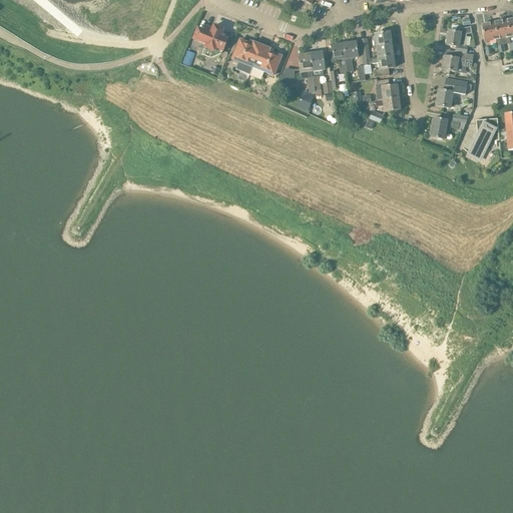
[(497,40),(509,37),(506,21),(494,23),(497,40)]
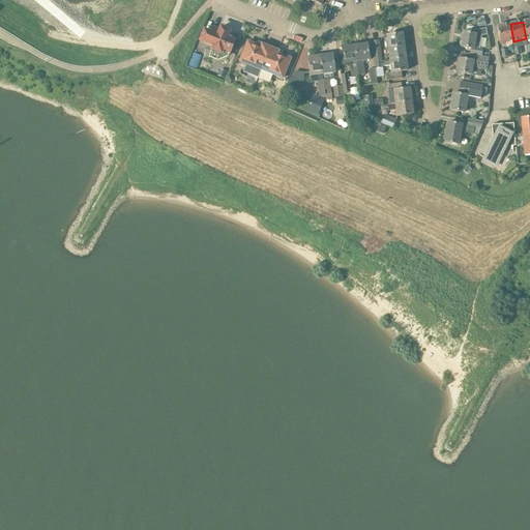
[(500,43),(513,41),(510,24),(497,26),(499,40),(500,43)]
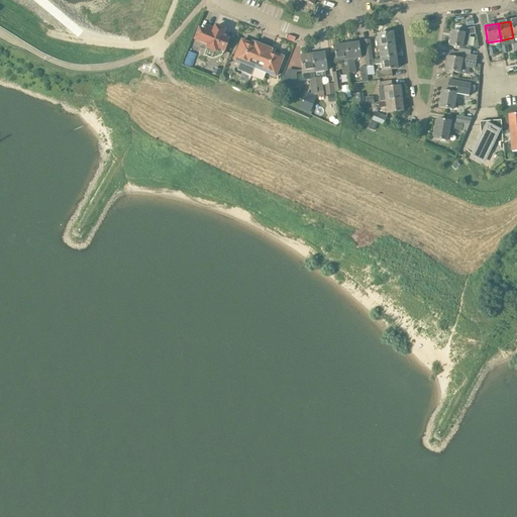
[(214,29),(208,27),(206,32),(199,30),(195,40),(208,45),(206,48),(208,48),(207,49),(206,52),(213,55),(214,52),(216,52),(217,48),(224,52),(229,40),(226,39),(228,35),(222,32),(223,30),(215,27),(214,29)]
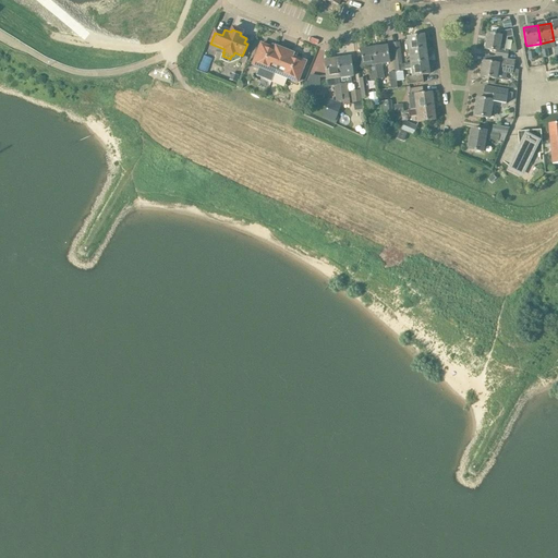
[(494,57),(497,58),(507,59),(508,52),(505,52),(507,38),(512,37),(511,31),(499,33),(498,36),(487,34),(484,50),(495,51),(494,57)]
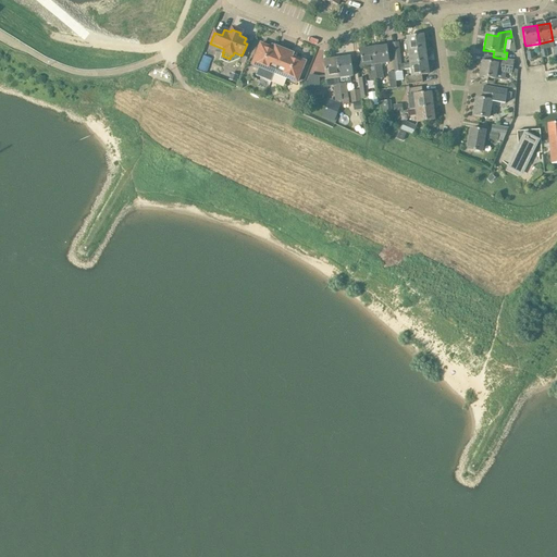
[(407,50),(424,48),(422,35),(406,37),(407,50)]
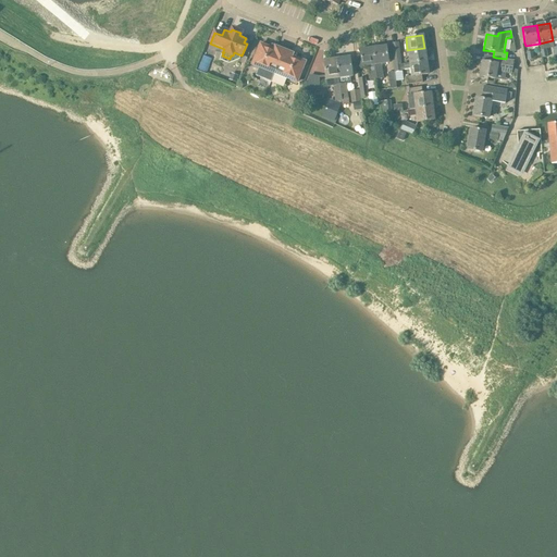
[(391,44),(392,52),(399,51),(398,42),(391,44)]
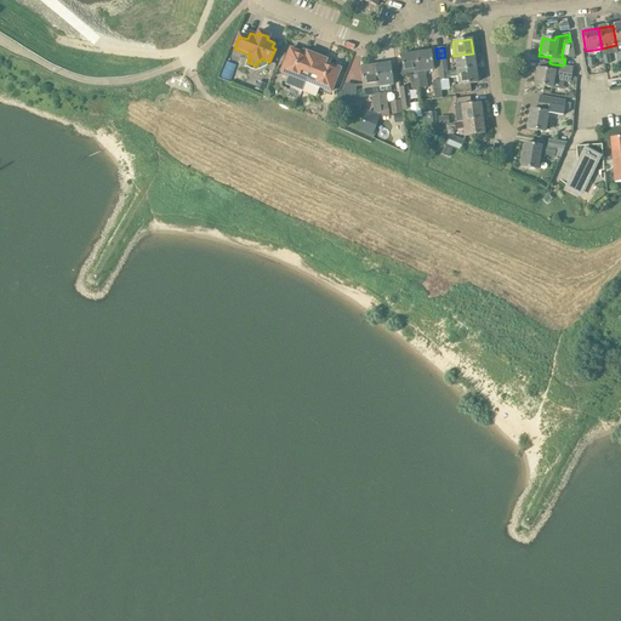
[(306,81),(315,57),(307,53),(303,51),(302,55),(290,50),(281,72),(306,81)]
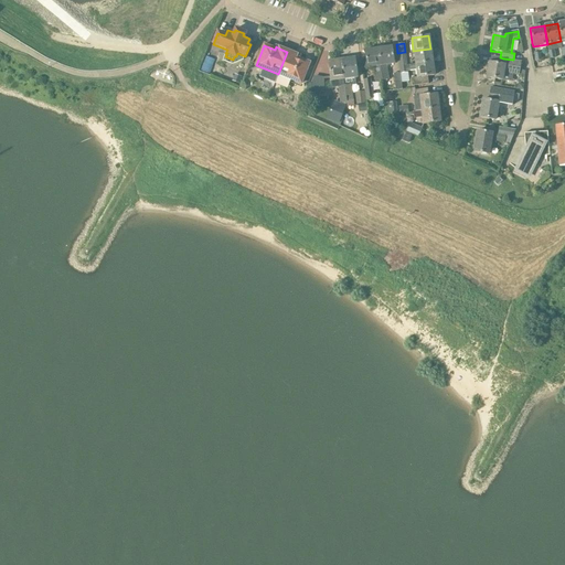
[(391,48),(377,49),(382,81),(388,80),(386,65),(393,64),(391,48)]
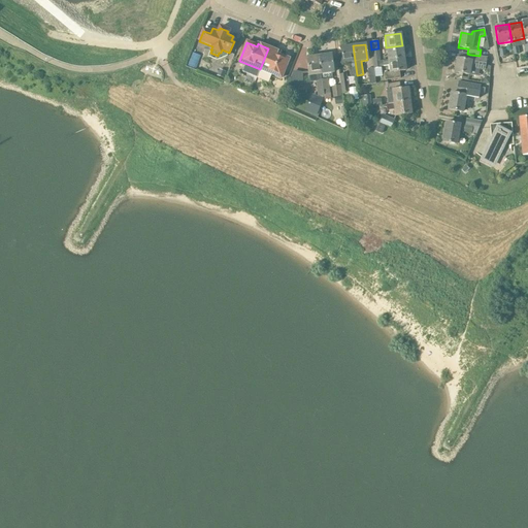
[(351,76),(357,75),(353,45),(340,47),(342,63),(349,63),(351,76)]
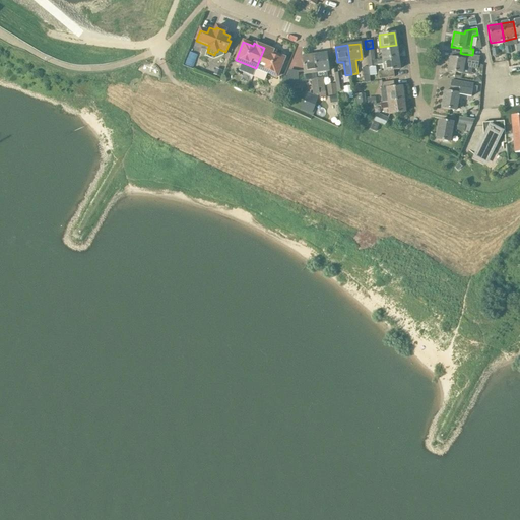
[(382,59),(397,57),(396,45),(380,47),(382,59)]
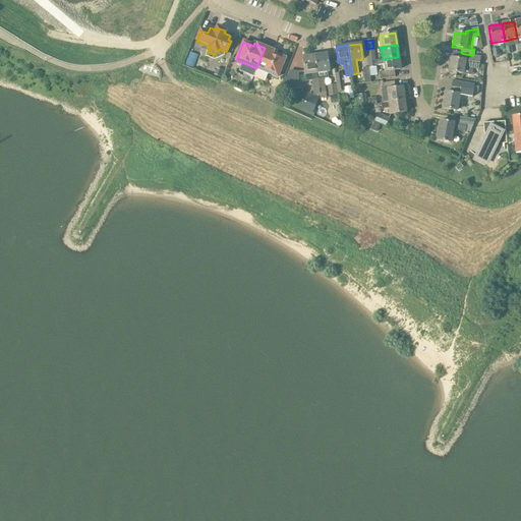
[(265,48),(256,68),(277,77),(285,58),(275,54),(276,52),(265,48)]
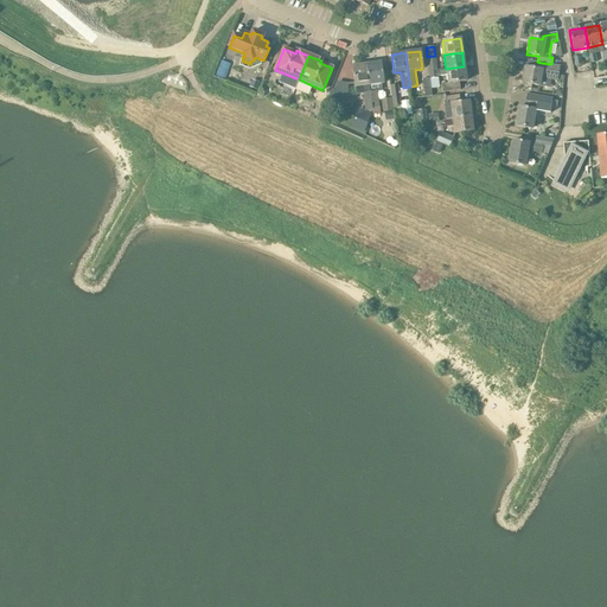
[(429,71),(438,70),(435,56),(427,57),(429,71)]
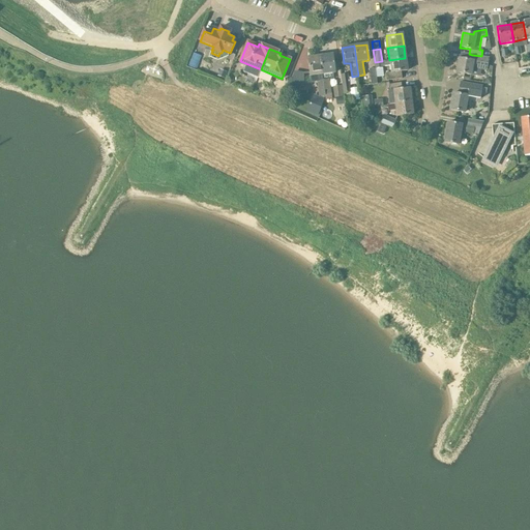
[(323,75),(323,81),(333,79),(333,74),(334,72),(332,55),(320,56),(323,75)]
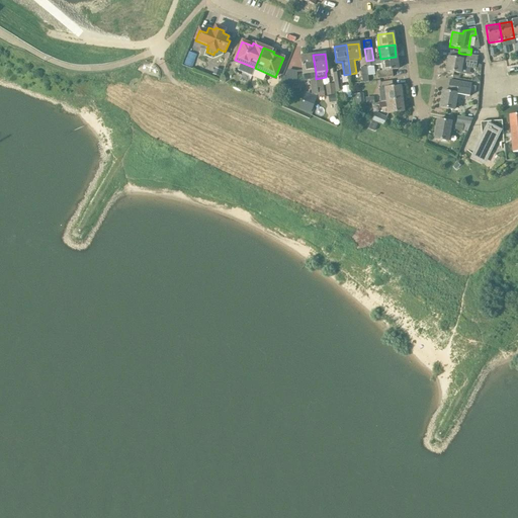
[(461,54),(460,59),(448,57),(445,71),(460,74),(460,68),(469,70),(470,68),(476,69),(477,63),(478,57),(469,56),(470,55),(461,54)]
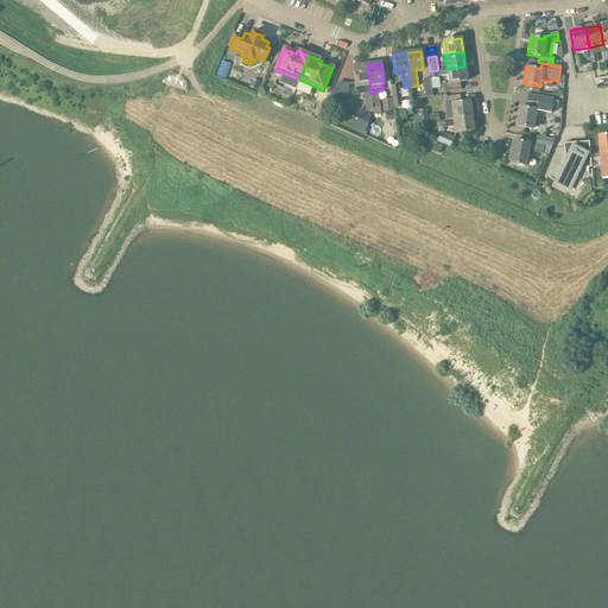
[(366,93),(371,93),(371,86),(367,64),(353,67),(355,87),(356,95),(366,94),(366,93)]
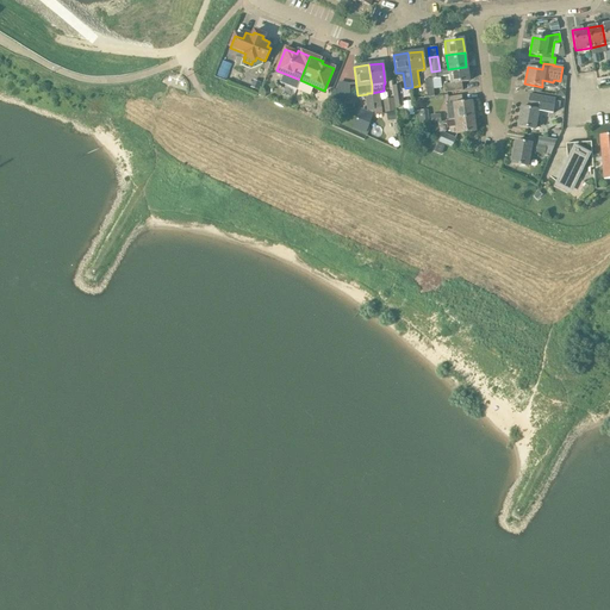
[(440,70),(431,72),(433,79),(441,78),(441,76),(449,75),(450,83),(443,85),(444,93),(462,91),(461,82),(468,81),(466,67),(448,69),(440,70)]
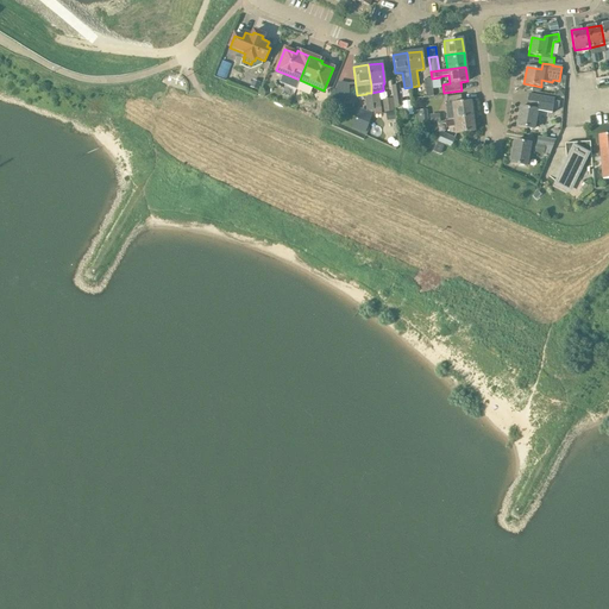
[(262,81),(253,79),(250,88),(258,90),(262,81)]
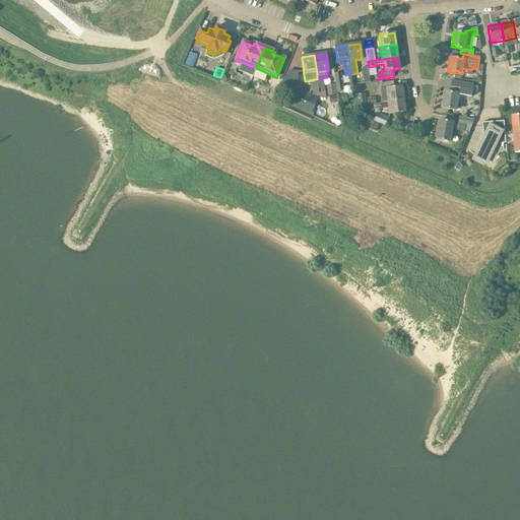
[(299,85),(299,72),(289,70),(287,78),(284,77),(282,85),(299,85)]
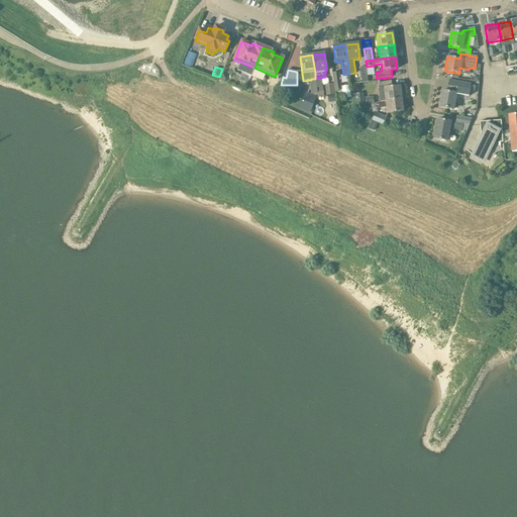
[(333,84),(334,91),(341,90),(340,85),(339,73),(332,73),(333,84)]
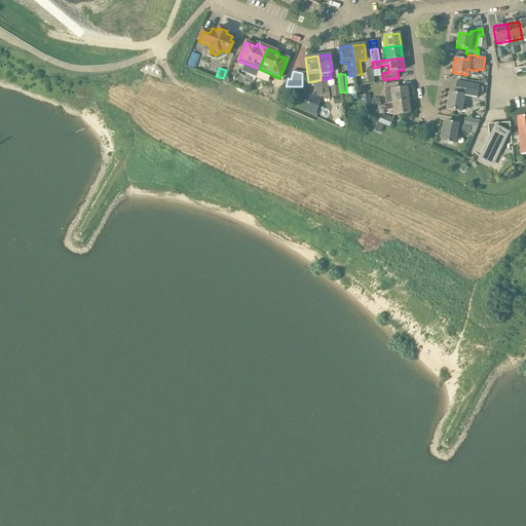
[(477,99),(479,85),(456,81),(453,94),(449,92),(446,109),(460,112),(463,97),(477,99)]
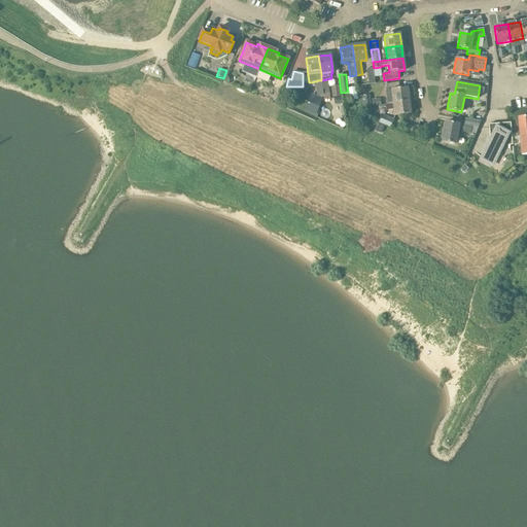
[(389,103),(409,101),(407,88),(399,89),(398,82),(386,83),(387,91),(386,91),(387,104),(389,104),(389,103)]
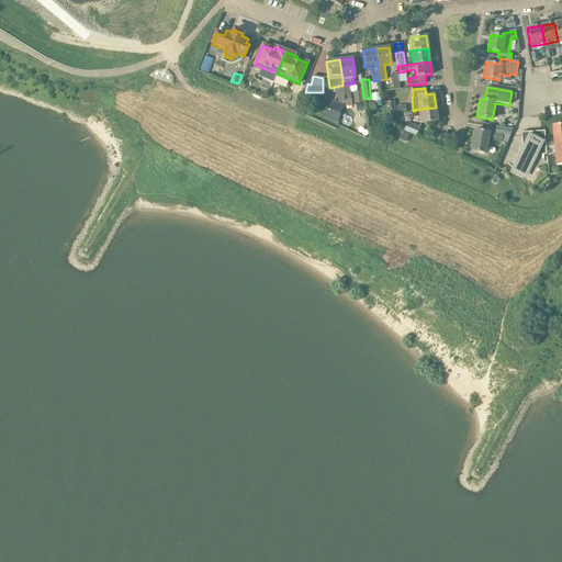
[(363,99),(362,91),(353,92),(355,103),(363,103),(363,99)]
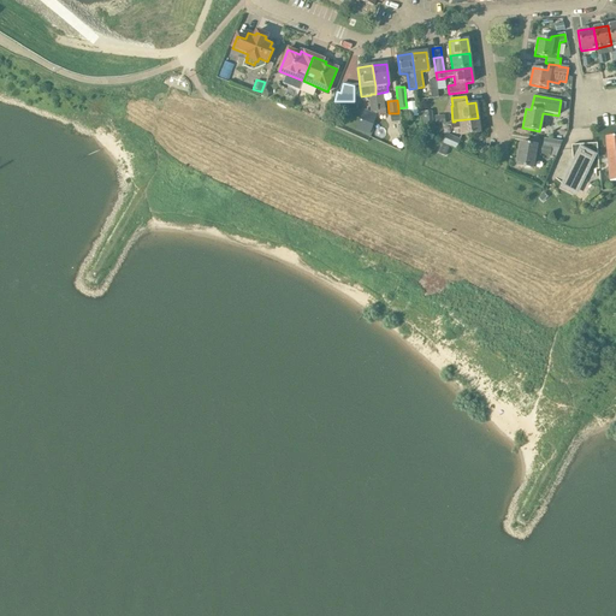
[(372,123),(375,114),(365,110),(361,118),(372,123)]
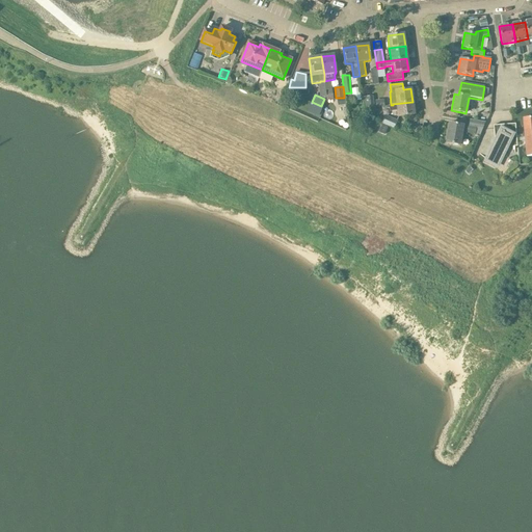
[(363,97),(364,105),(373,104),(372,96),(363,97)]
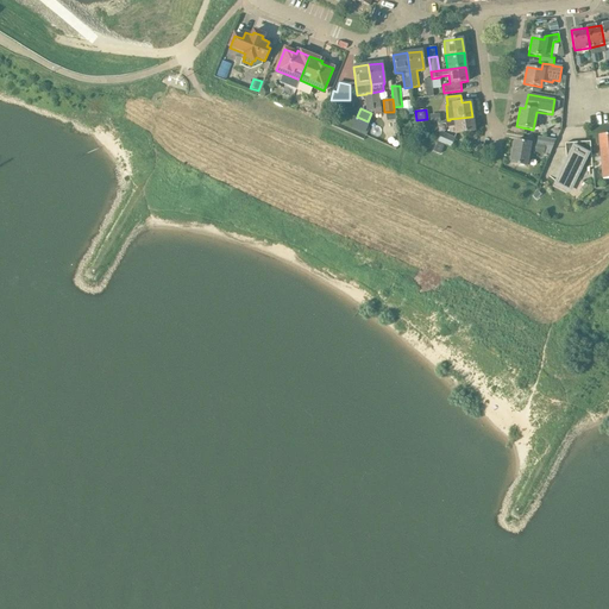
[(472,117),(450,119),(450,120),(447,120),(447,121),(449,127),(456,126),(457,133),(475,131),(472,117)]
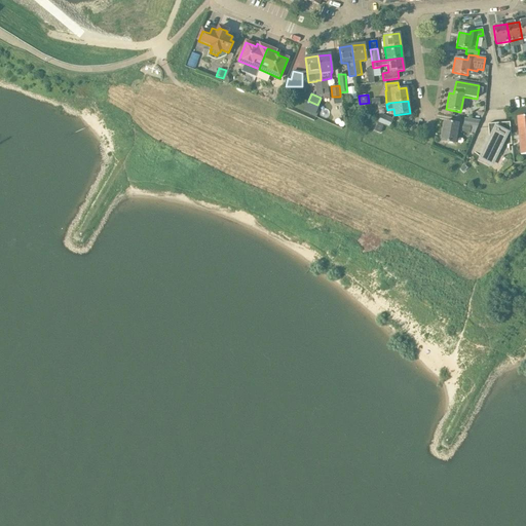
[(307,102),(303,111),(315,115),(320,107),(307,102)]
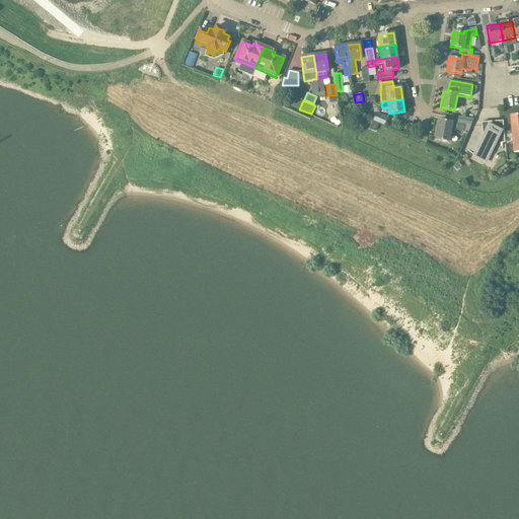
[(384,126),(388,118),(376,113),(372,121),(384,126)]
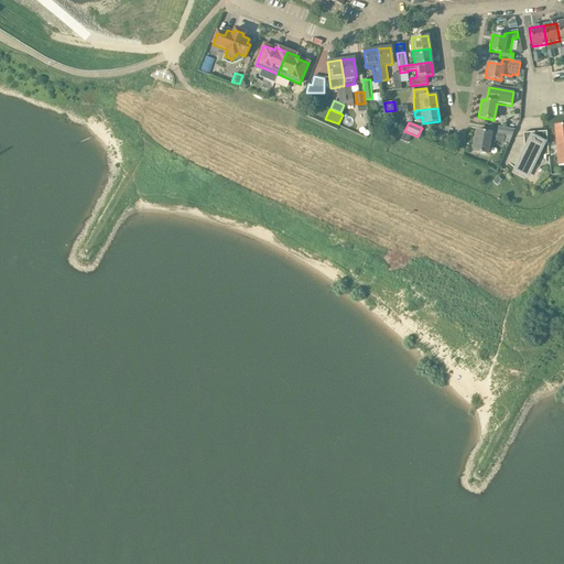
[(497,133),(490,133),(477,131),(473,152),(487,154),(489,140),(509,143),(511,137),(514,130),(498,127),(497,133)]
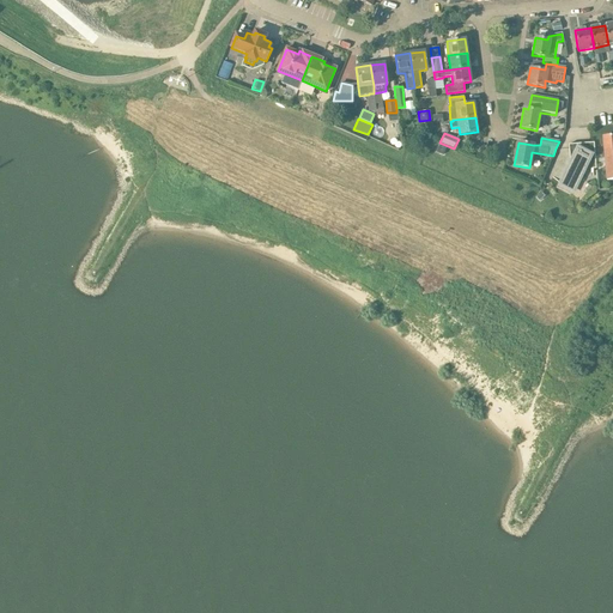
[(594,143),(569,145),(569,147),(570,159),(556,189),(572,196),(574,196),(581,200),(592,188),(581,178),(587,169),(596,168),(594,143)]
